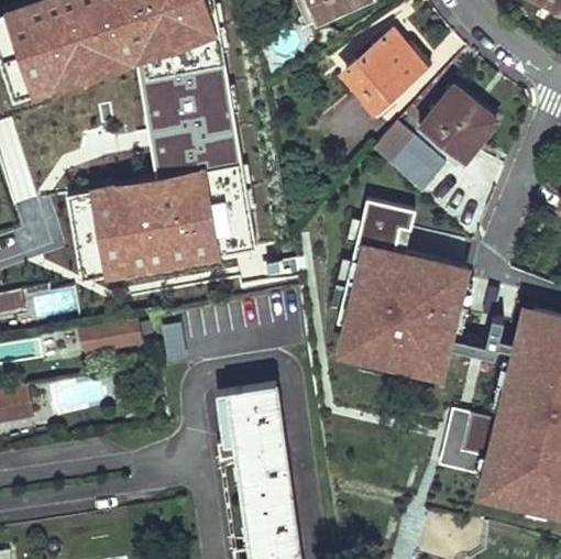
[(154,179),(66,197),(80,282),(252,253),(210,0),(50,0),(0,15),(0,66),(13,102),(135,62),(154,179)]
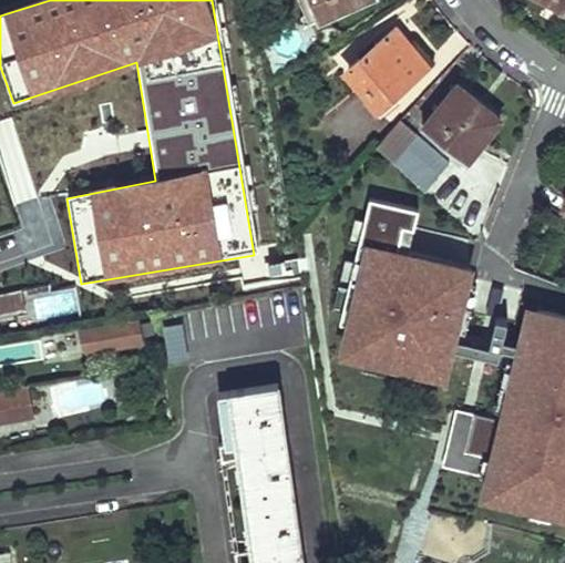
[(324,21),(314,0),(302,0),(315,26),(324,21)]
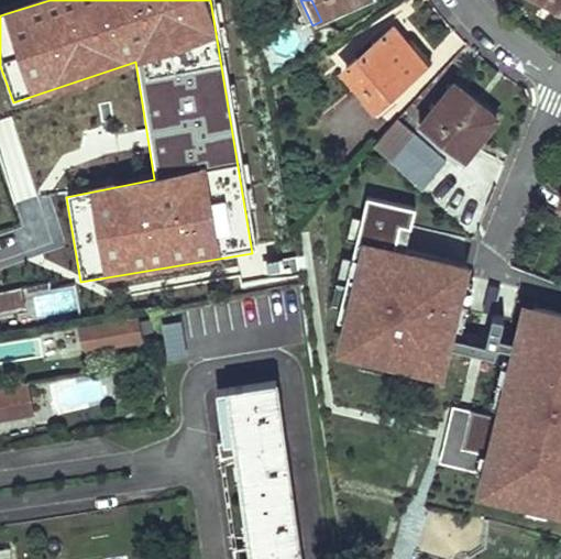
[(366,0),(311,0),(321,21),(366,0)]
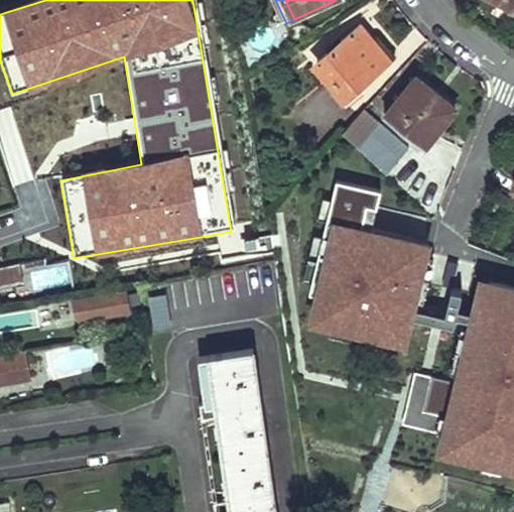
[(513,0),(487,0),(513,13),(513,0)]
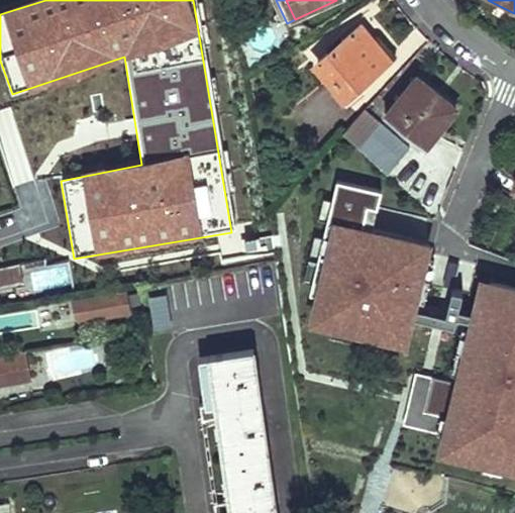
[(359,27),(316,65),(346,99),(389,63),(359,27)]
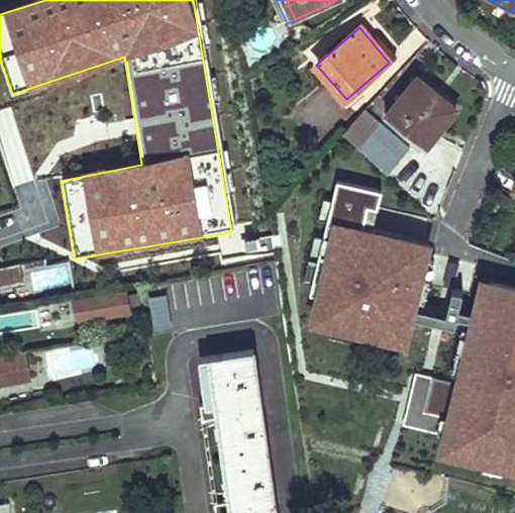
[(454,112),(416,80),(385,118),(423,150),(454,112)]
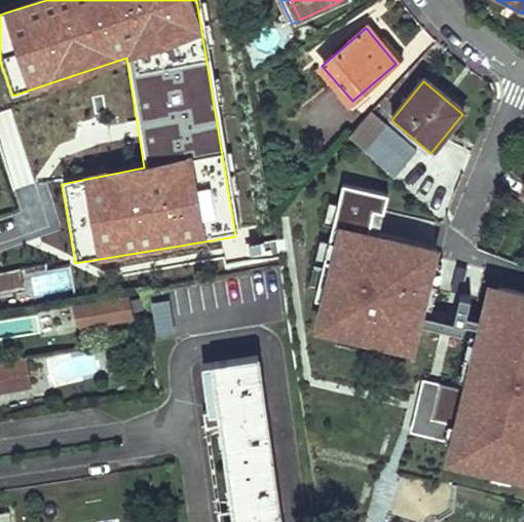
[(370,114),(348,138),(393,179),(414,152),(370,114)]
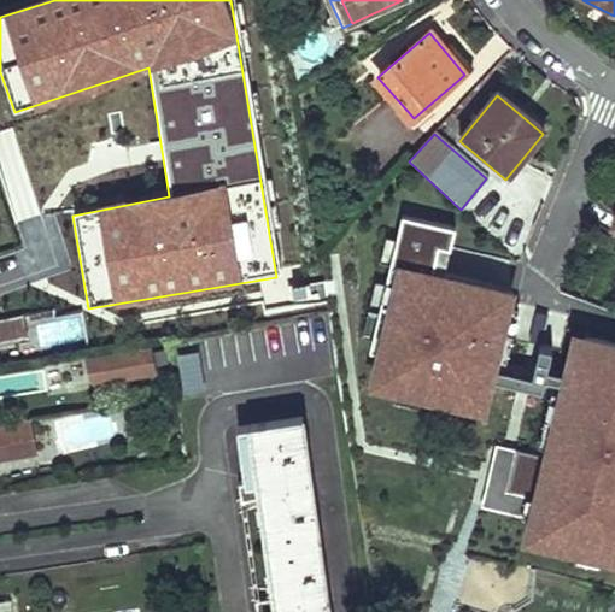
[(492,471),(484,510),(531,521),(526,541),(614,563),(614,348),(574,339),(566,372),(548,369),(552,348),(542,346),(534,375),(528,374),(491,365),(508,295),(441,280),(454,230),(402,218),(384,293),(374,290),(362,339),(382,343),(373,386),(480,411),(488,376),(525,384),(543,389),(545,377),(563,382),(552,429),(545,459),(508,451),(498,448),(492,471)]
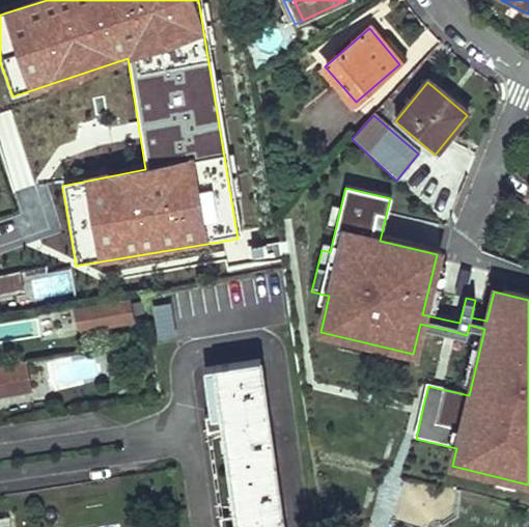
[(65,274),(35,281),(40,301),(71,294),(65,274)]
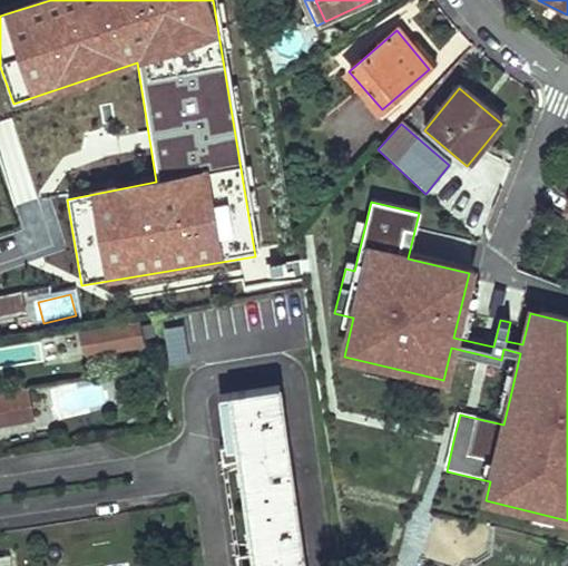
[(20,295),(0,299),(0,314),(22,311),(20,295)]
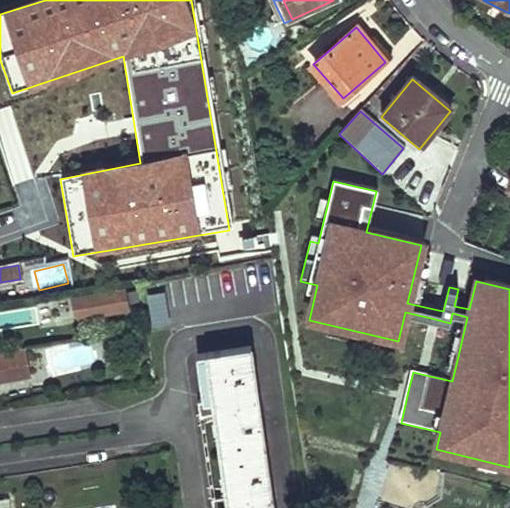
[(78,321),(128,312),(125,292),(59,303),(62,317),(77,314),(78,321)]
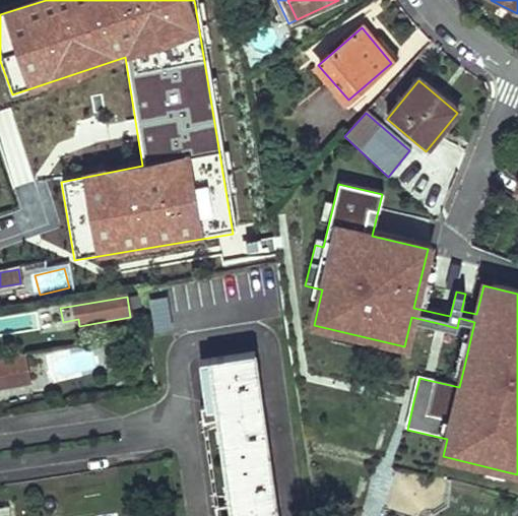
[(276,515),(254,355),(199,363),(206,409),(201,409),(203,426),(217,424),(230,506),(213,508),(214,515),(276,515)]
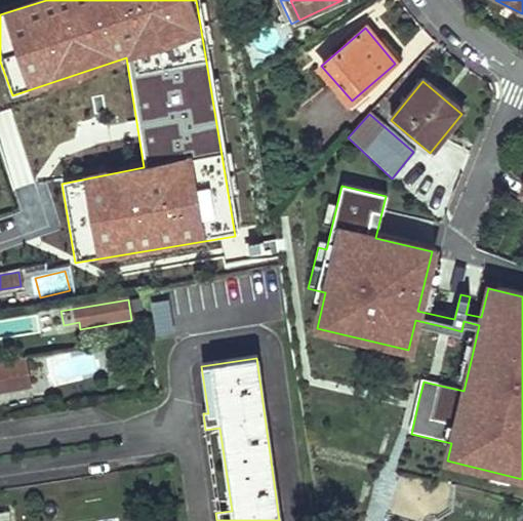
[(26,361),(3,366),(8,392),(31,388),(26,361)]
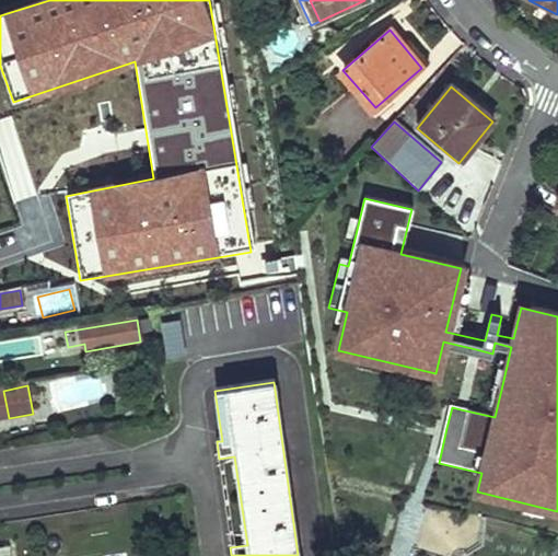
[(51,389),(54,408),(100,405),(97,385),(51,389)]
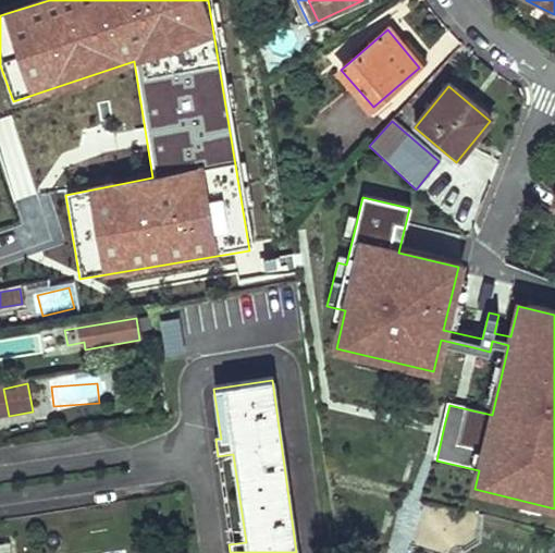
[(0,417),(9,416),(3,389),(0,389),(0,417)]
